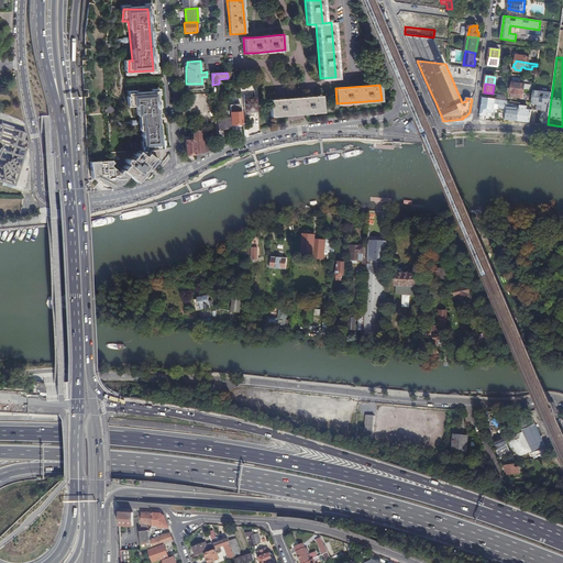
[(145,146),(145,151),(147,151),(159,150),(159,146),(162,146),(159,124),(158,124),(158,119),(157,113),(159,113),(157,91),(131,94),(131,97),(127,97),(128,107),(136,107),(138,116),(141,116),(143,134),(142,135),(142,138),(143,139),(144,147),(145,146)]
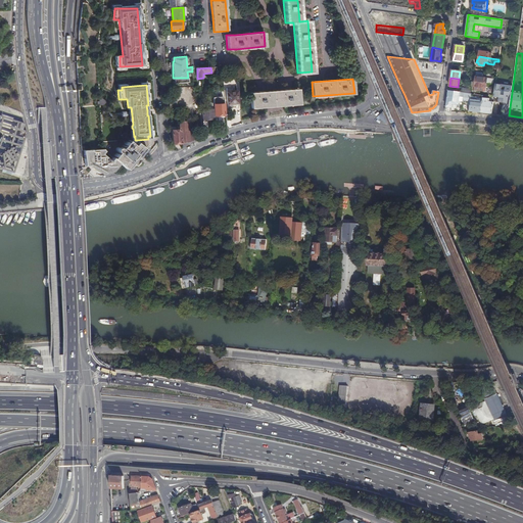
[(227,92),(228,104),(239,104),(238,91),(232,91),(232,88),(227,89),(227,92)]
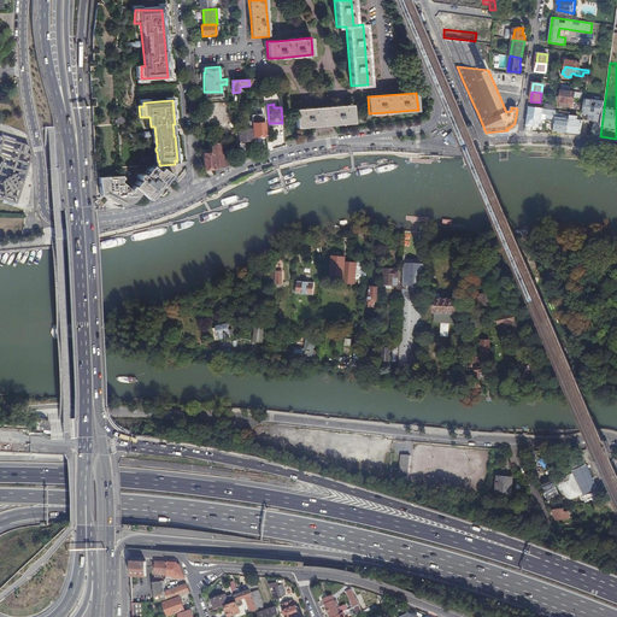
[(340,124),(354,123),(353,105),(295,110),(297,128),(318,127),(335,124),(340,124)]
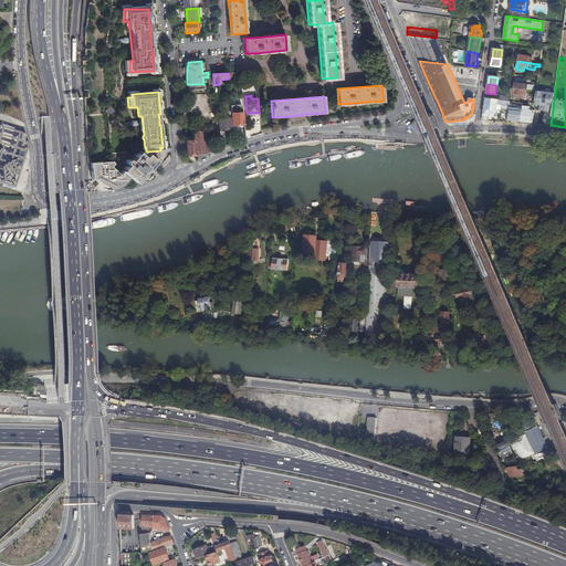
[(482,121),(488,122),(490,112),(496,113),(499,100),(485,97),(482,121)]
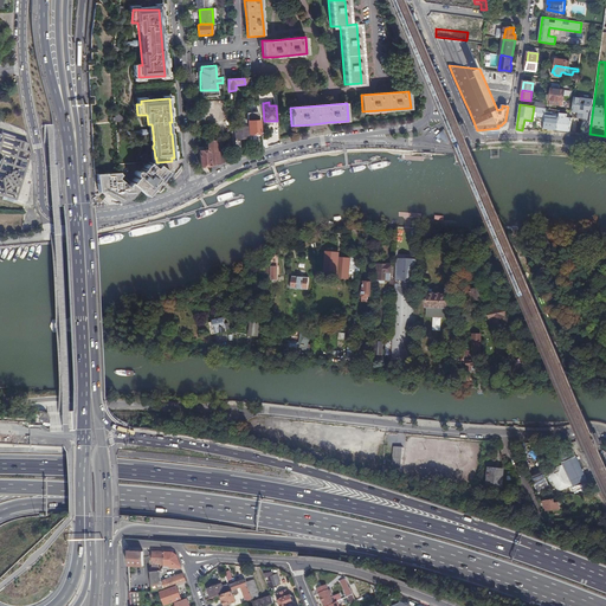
[(543,129),(558,130),(559,116),(552,116),(553,114),(546,113),(546,108),(545,108),(537,107),(536,117),(545,120),(543,129)]
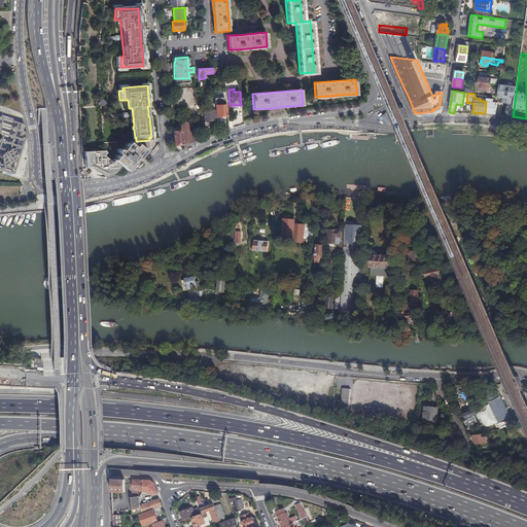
[(215,99),(216,117),(217,117),(226,116),(225,98),(215,99)]
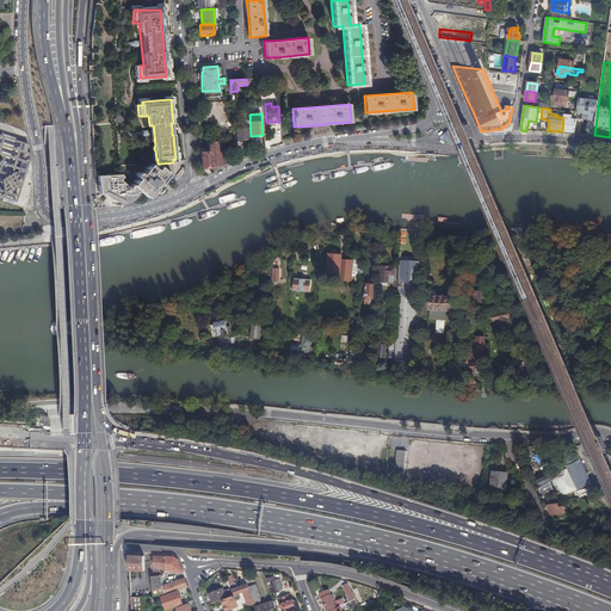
[(573,133),(574,133),(576,119),(572,118),(572,116),(565,115),(563,117),(562,131),(573,133)]
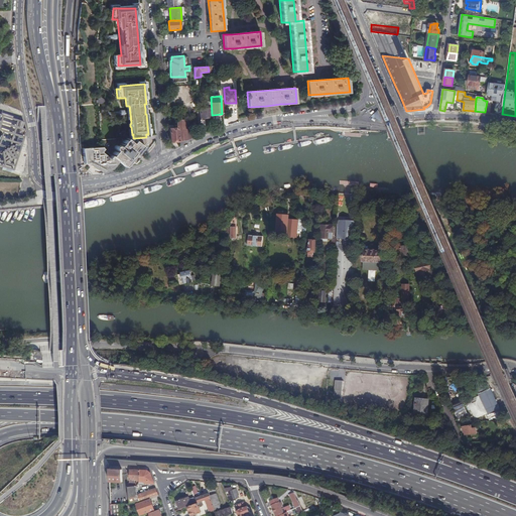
[(200,109),(201,118),(211,117),(210,108),(208,108),(208,106),(210,106),(210,102),(205,103),(205,106),(204,107),(203,108),(203,109),(200,109)]
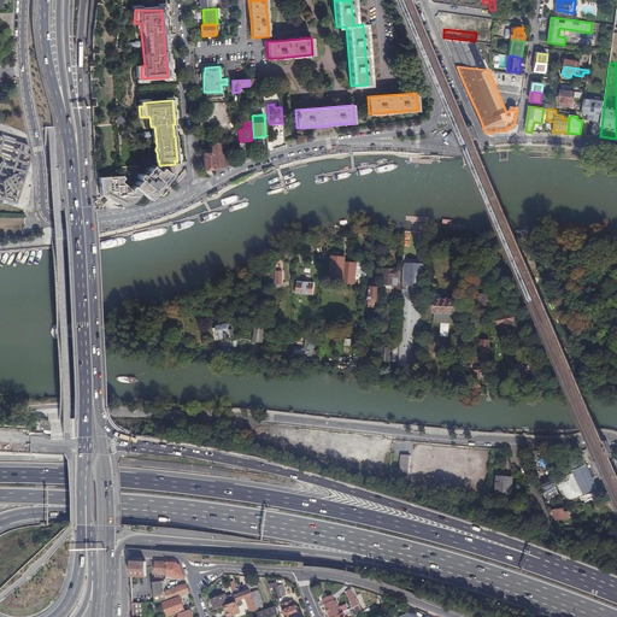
[(117,124),(93,125),(98,207),(99,207),(101,207),(104,204),(109,209),(125,206),(129,206),(131,205),(131,203),(134,200),(136,199),(140,193),(133,187),(121,177),(117,124)]
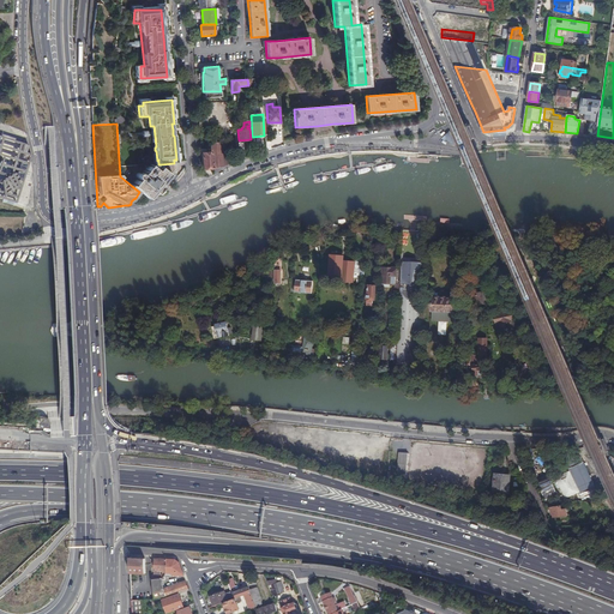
[(0,136),(0,198),(16,204),(31,155),(28,145),(0,136)]
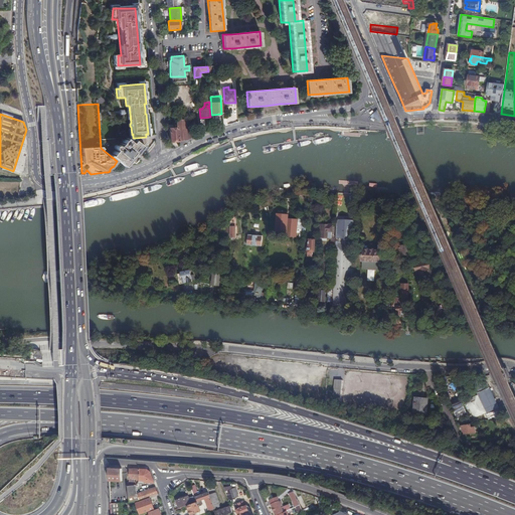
[(177,120),(178,128),(179,141),(187,140),(186,124),(185,119),(177,120)]
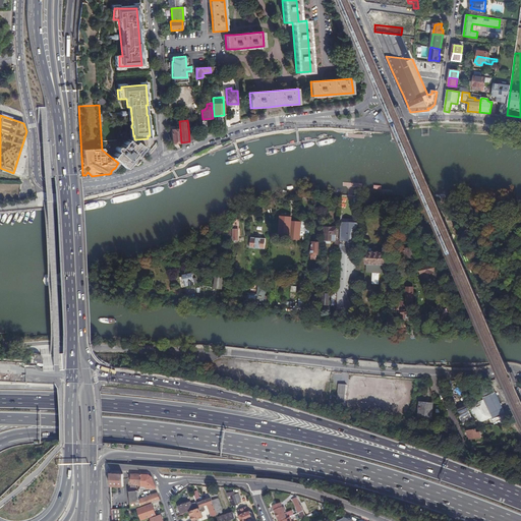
[(180,129),(172,129),(173,143),(175,143),(181,142),(180,129)]
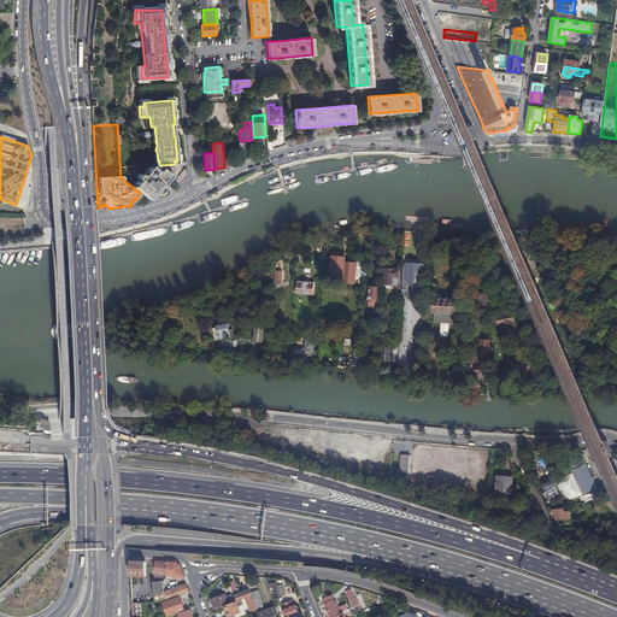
[(151,172),(147,169),(141,176),(140,175),(139,175),(139,176),(137,176),(137,177),(137,178),(137,180),(133,187),(140,193),(147,200),(152,195),(153,193),(156,195),(158,193),(160,191),(176,171),(176,170),(176,164),(175,164),(162,165),(157,171),(154,169),(152,169),(152,170),(151,172)]
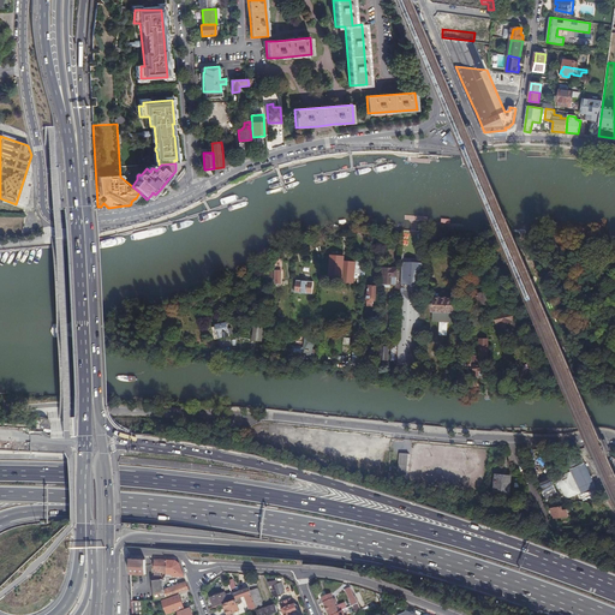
[(340,261),(332,260),(330,276),(339,276),(339,275),(342,275),(344,267),(340,266),(340,261)]
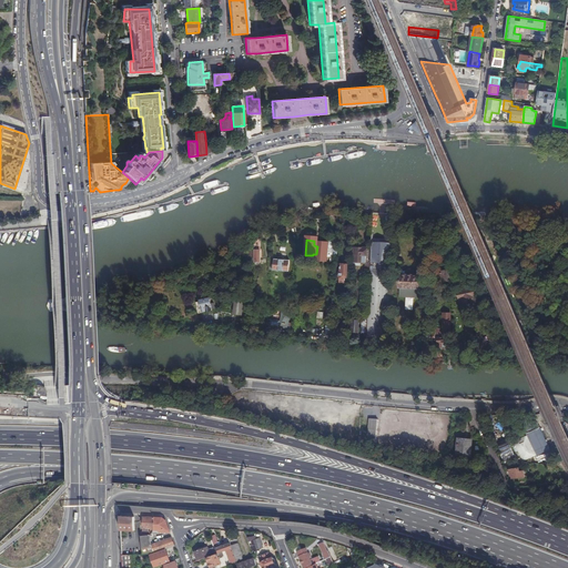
[(369,291),(368,317),(368,334),(385,334),(385,318),(386,294),(388,241),(372,240),(372,249),(371,263),(369,291)]
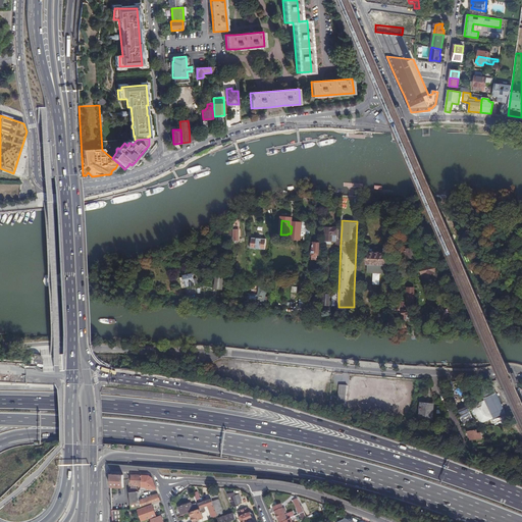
[(336,242),(336,241),(341,242),(342,228),(326,227),(325,241),(336,242)]
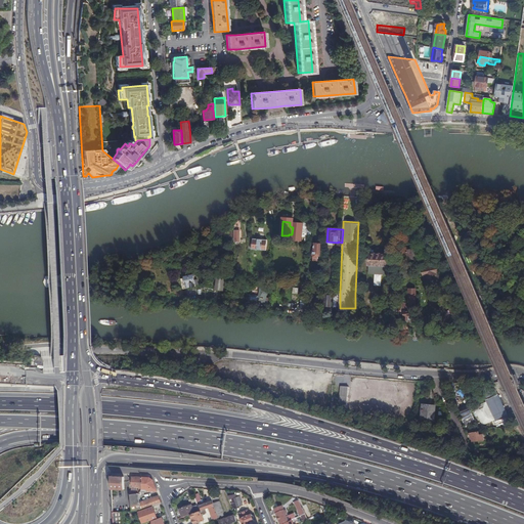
[(267,251),(267,241),(253,239),(252,250),(267,251)]
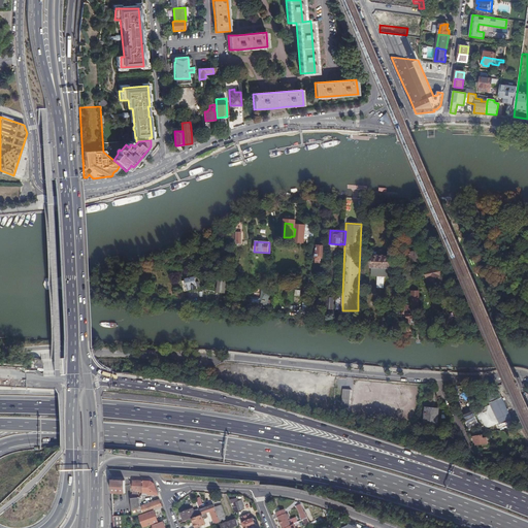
[(410,252),(411,262),(411,266),(423,264),(422,252),(410,252)]
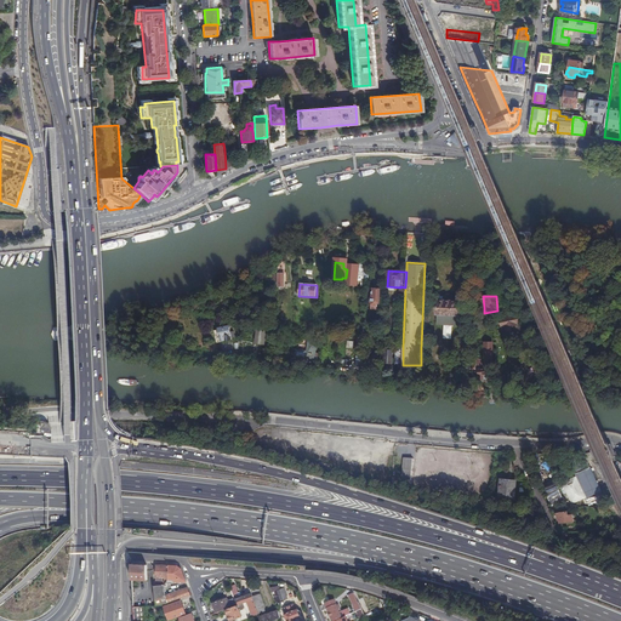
[(460,315),(460,302),(439,301),(438,314),(460,315)]
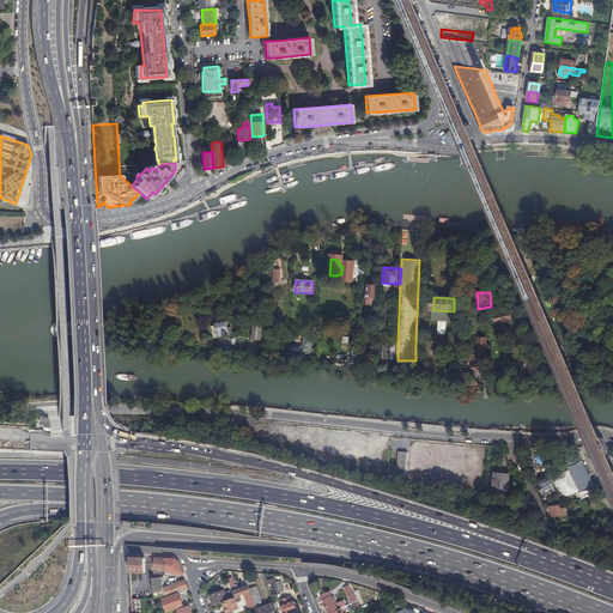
[(454,311),(432,310),(432,320),(439,320),(438,333),(445,334),(445,321),(454,321),(454,311)]
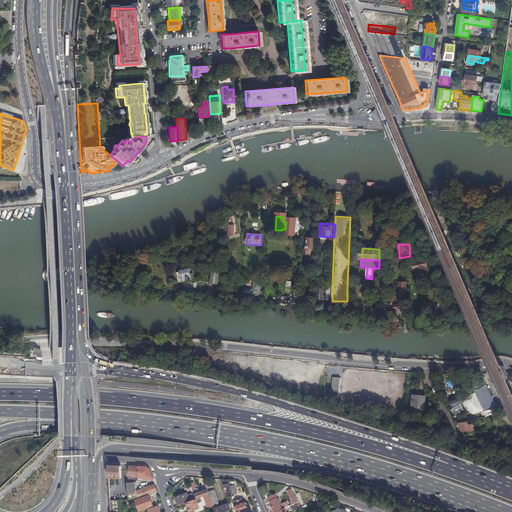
[(417,262),(413,263),(414,270),(417,269),(418,275),(428,273),(427,267),(429,266),(428,259),(424,260),(423,259),(417,260),(417,262)]
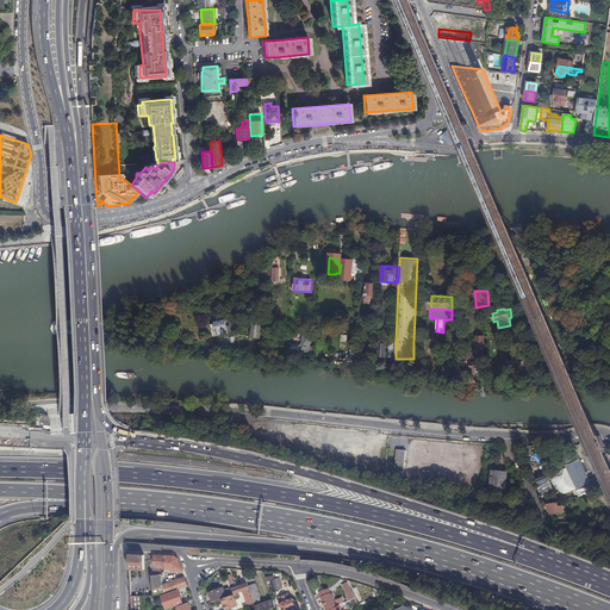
[(215,336),(229,334),(226,322),(212,324),(215,336)]
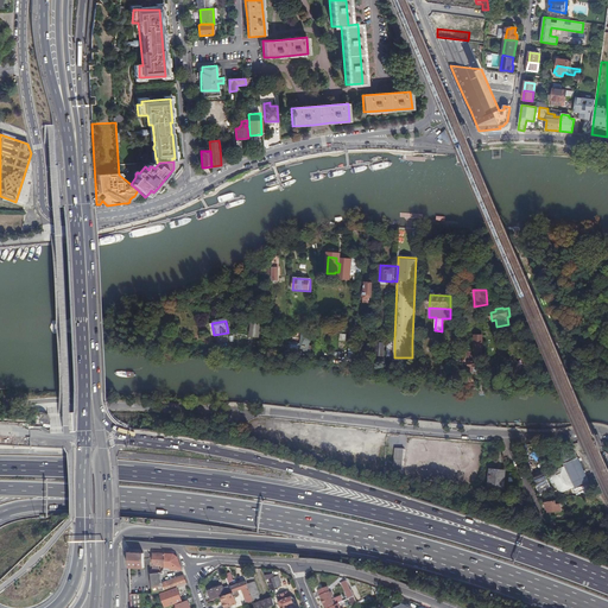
[(483,334),(474,334),(474,355),(483,355),(483,334)]
